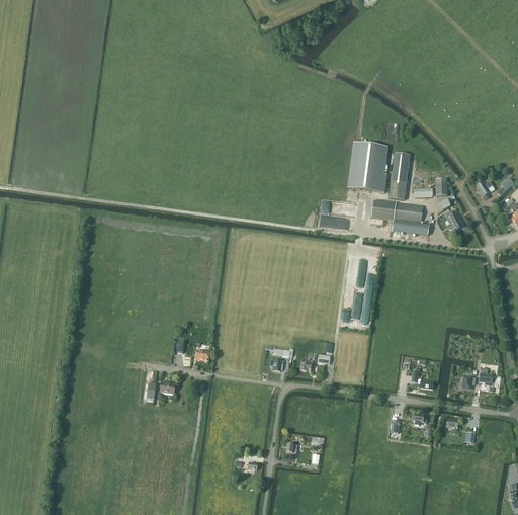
[(353,141),(347,186),(349,186),(385,191),(387,173),(385,172),(389,145),(355,141),(353,141)]
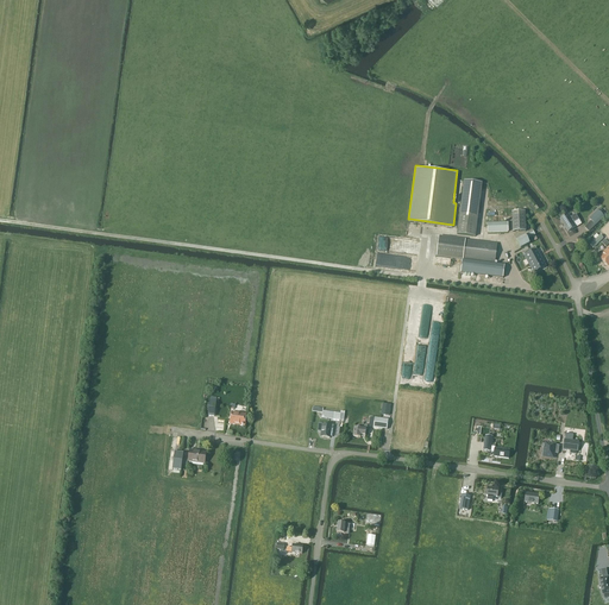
[(483,180),(464,177),(457,231),(476,233),(483,180)]
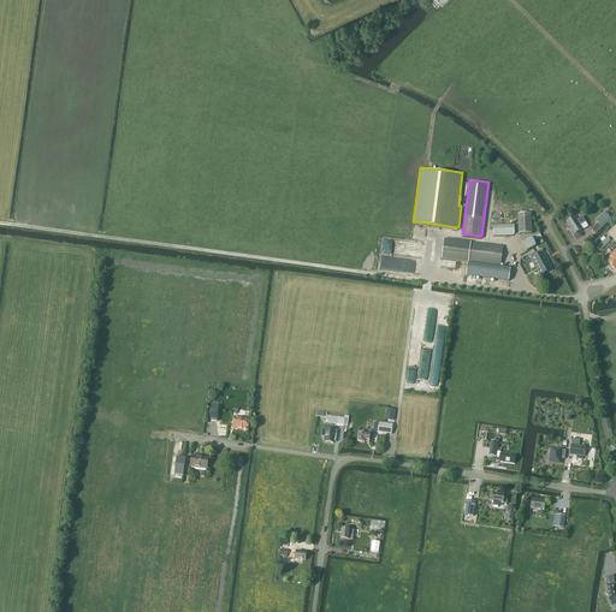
[(604,211),(596,219),(602,225),(610,217),(604,211)]
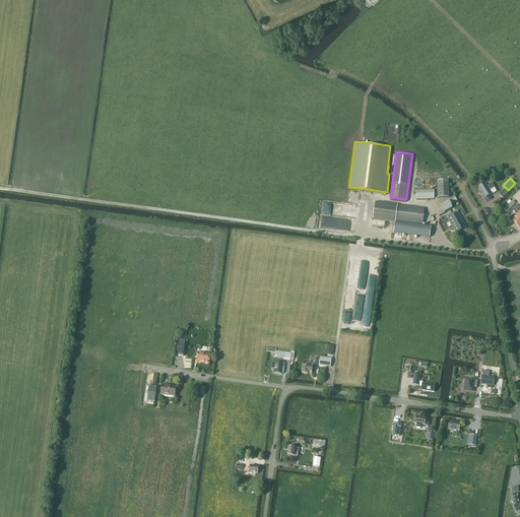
[(438,183),(438,195),(449,195),(448,183),(448,179),(438,179),(438,183)]
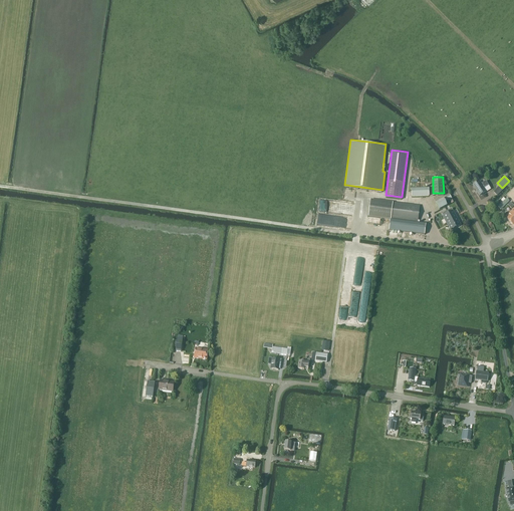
[(480,179),(473,183),(480,193),(486,189),(485,186),(489,183),(486,179),(482,181),(480,179)]
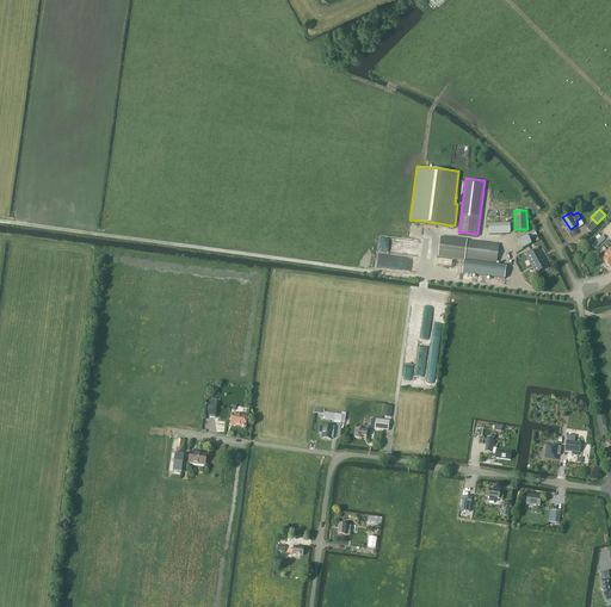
[(489,230),(510,230),(510,220),(489,221),(489,230)]
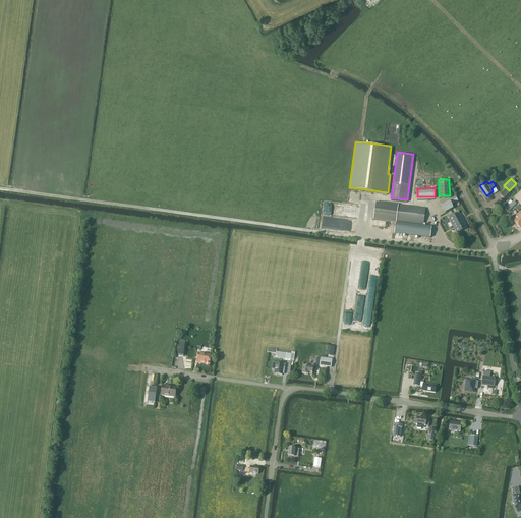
[(449,198),(442,204),(445,211),(453,206),(451,203),(456,199),(458,204),(460,202),(458,198),(456,194),(449,198)]
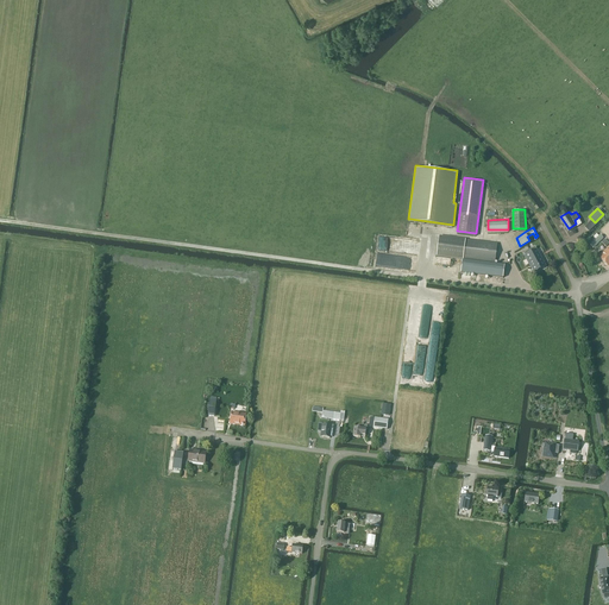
[(594,245),(603,235),(601,232),(591,243),(594,245)]
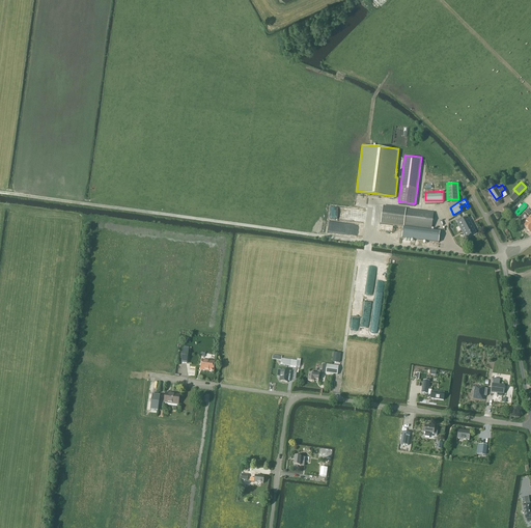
[(381,221),(403,224),(431,227),(434,210),(406,206),(383,203),(381,221)]
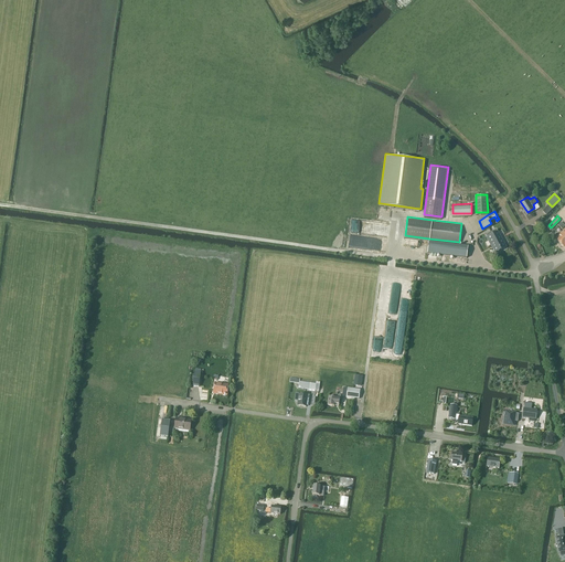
[(492,231),(486,234),(492,246),(493,246),(496,251),(507,245),(497,226),(491,230),(492,231)]
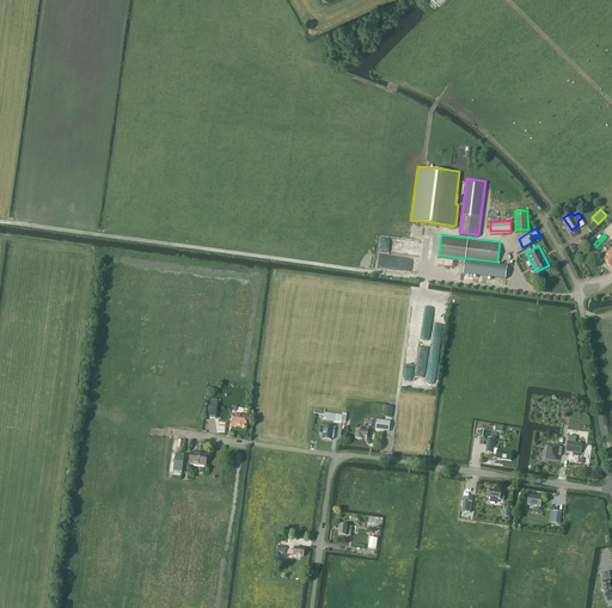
[(611,245),(601,256),(611,265),(611,245)]
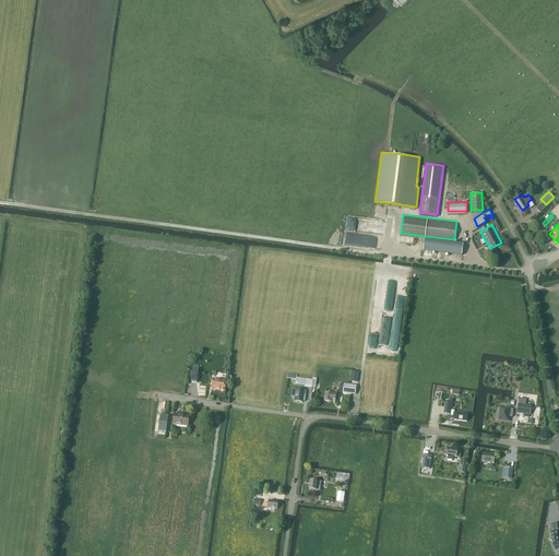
[(425,236),(424,248),(474,255),(475,243),(474,243),(474,239),(468,238),(467,241),(425,236)]
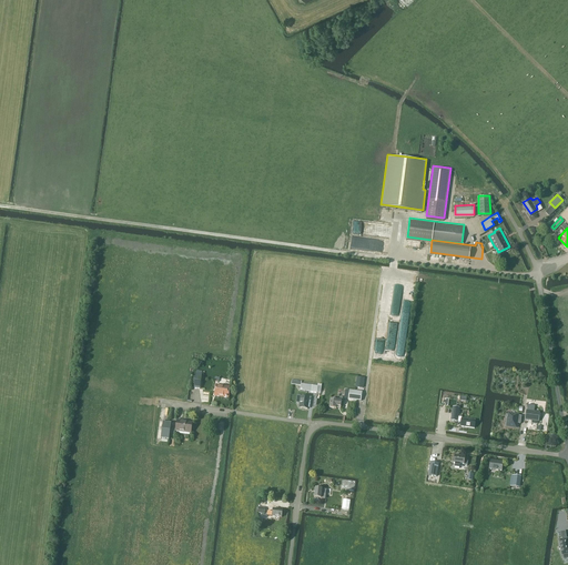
[(99,380),(99,379),(98,377),(97,376),(95,375),(94,374),(93,374),(91,374),(90,375),(89,375),(88,377),(88,379),(88,380),(88,382),(89,383),(91,384),(92,385),(93,385),(94,385),(97,384),(98,382),(99,381),(99,380)]
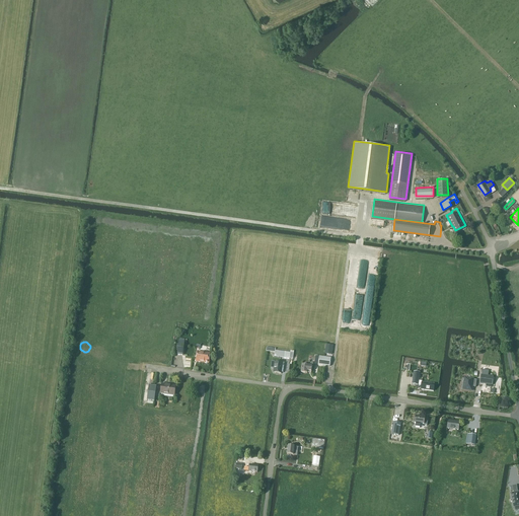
[(267,344),(267,349),(275,350),(275,354),(290,356),(291,350),(275,348),(276,346),(267,344)]
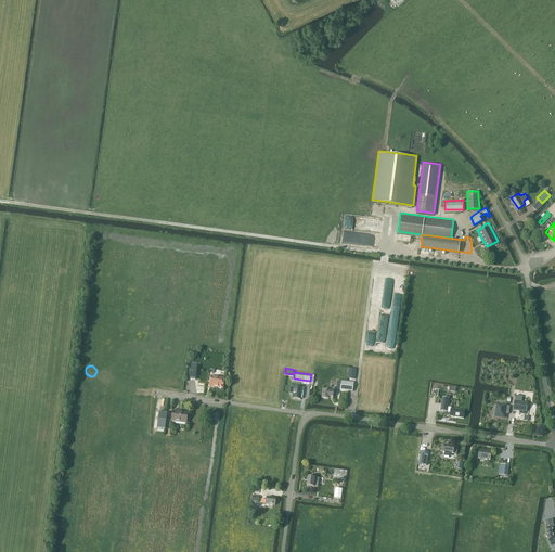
[(223,386),(226,374),(211,372),(210,384),(223,386)]
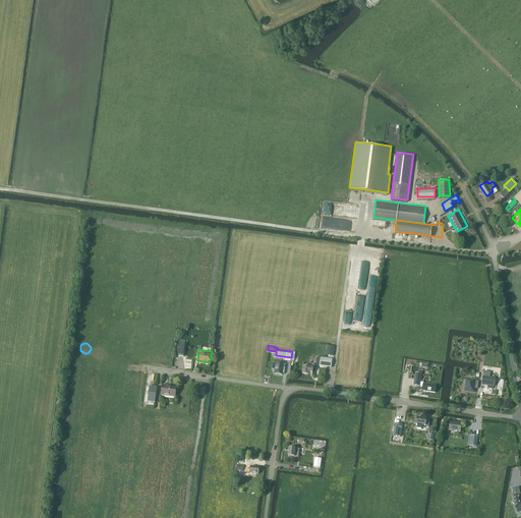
[(321,355),(320,363),(331,365),(332,356),(329,356),(321,355)]
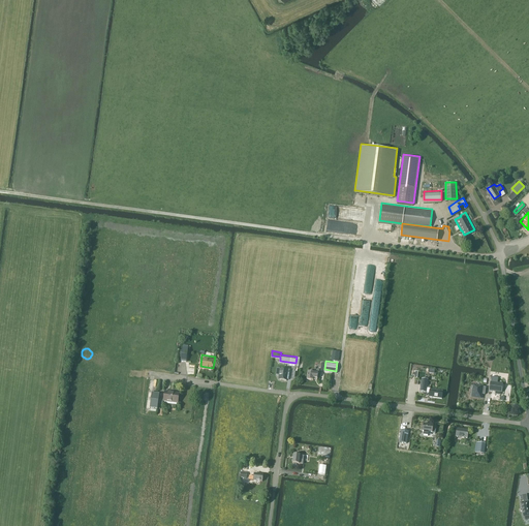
[(287,378),(288,367),(280,366),(279,377),(287,378)]
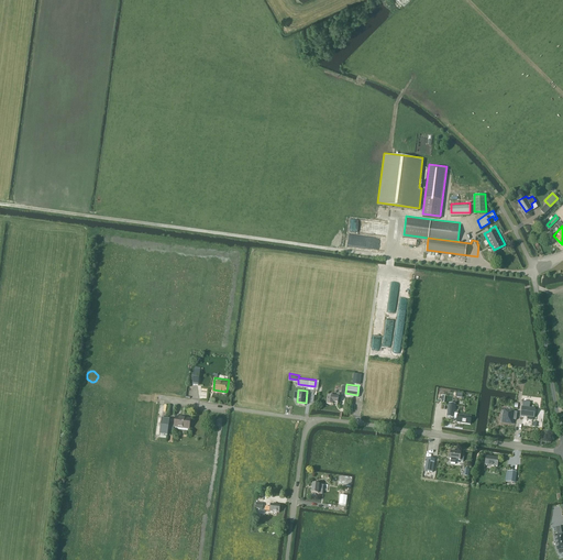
[(338,402),(339,394),(328,393),(327,401),(333,402),(338,402)]
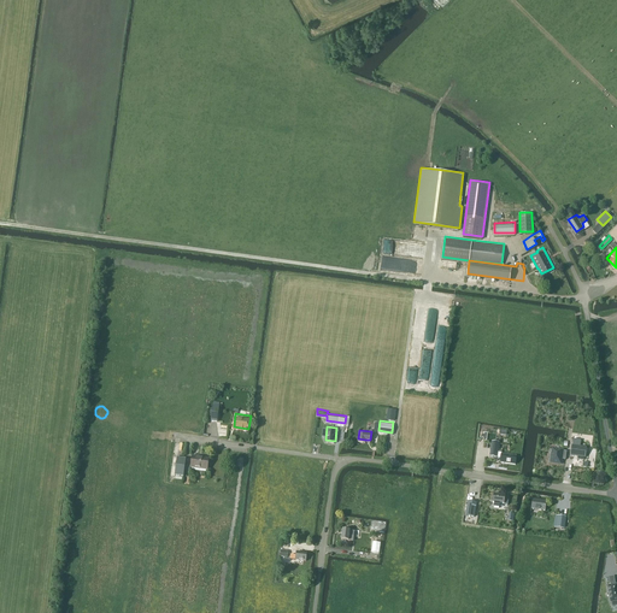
[(492,438),(489,454),(498,454),(501,454),(500,459),(516,461),(516,453),(501,451),(498,451),(499,447),(499,440),(492,438)]
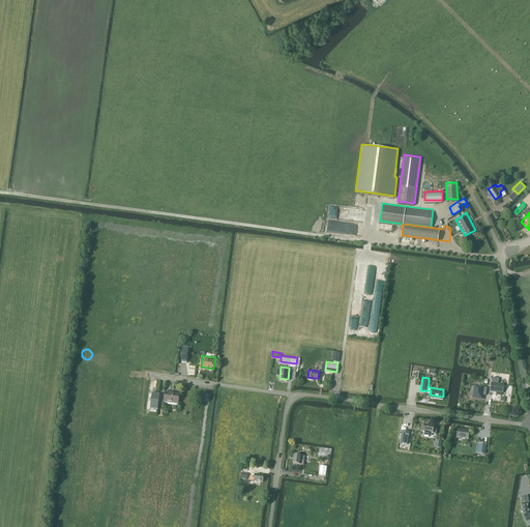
[(492,380),(491,388),(502,390),(503,382),(492,380)]
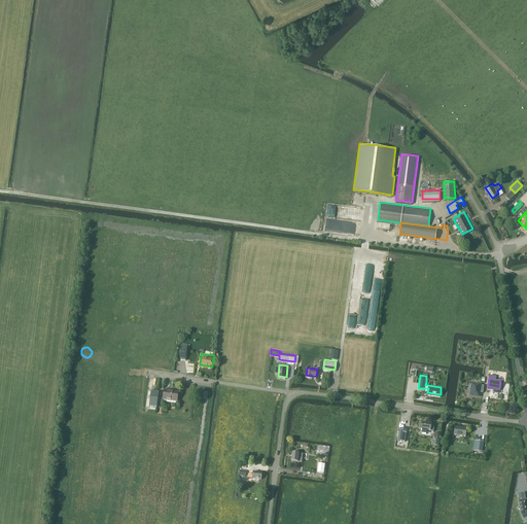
[(471,380),(469,393),(480,394),(481,390),(483,390),(484,383),(482,382),(482,381),(471,380)]
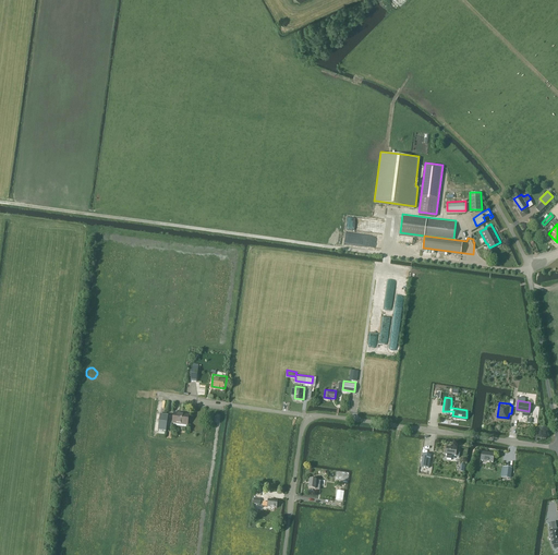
[(187,423),(190,412),(174,410),(172,421),(187,423)]
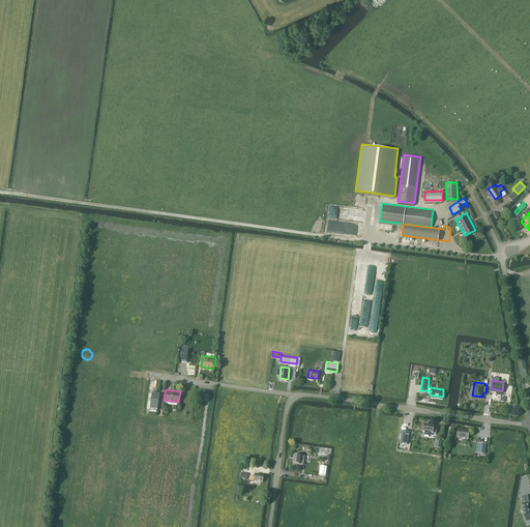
[(152,390),(150,406),(158,407),(160,391),(157,391),(152,390)]
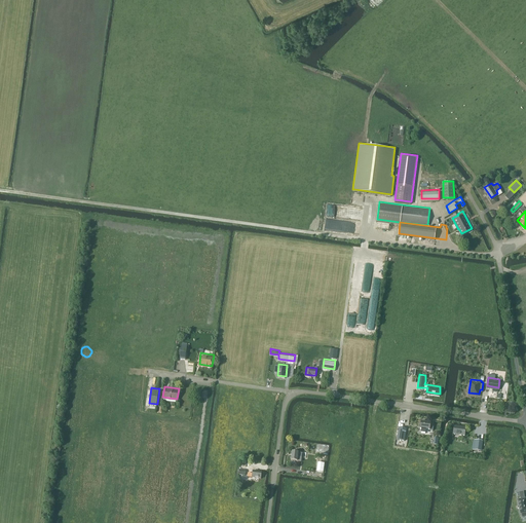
[(421,419),(420,426),(421,426),(426,427),(433,428),(434,421),(430,421),(430,420),(421,419)]
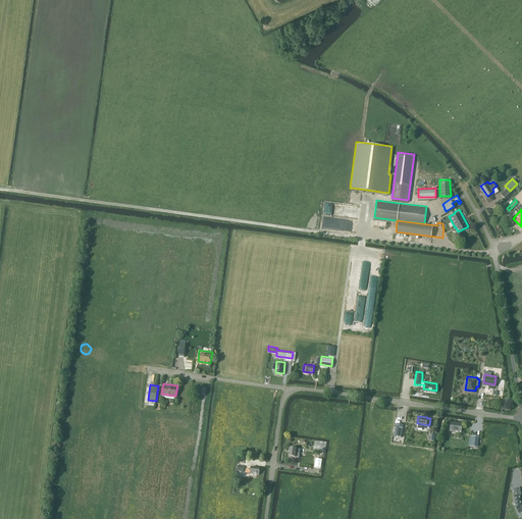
[(461,430),(462,422),(451,420),(450,428),(461,430)]
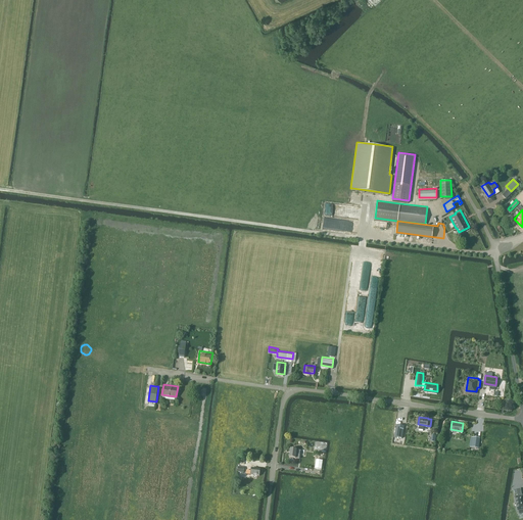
[(402,435),(403,423),(396,422),(394,434),(402,435)]
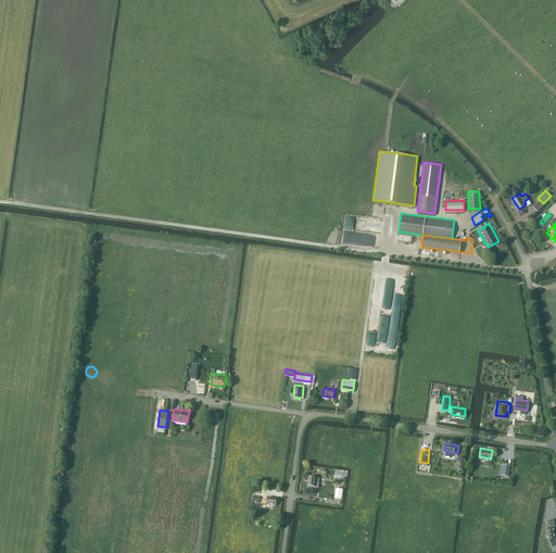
[(502,462),(501,473),(509,474),(510,463),(502,462)]
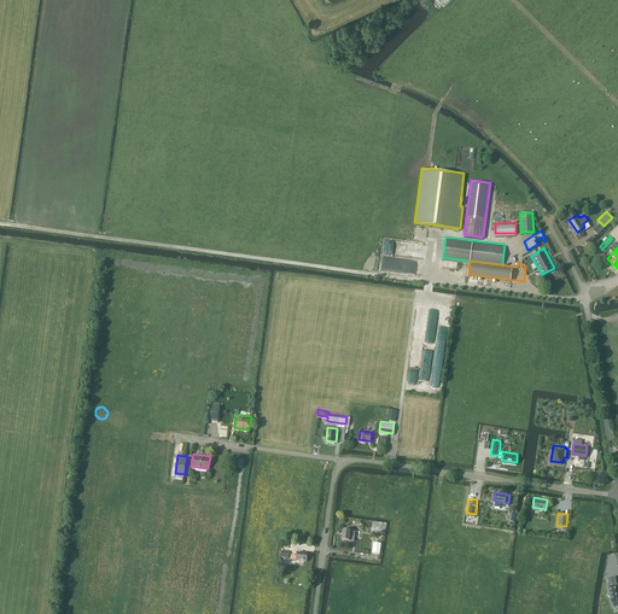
[(354,538),(355,528),(350,528),(343,527),(342,537),(354,538)]
